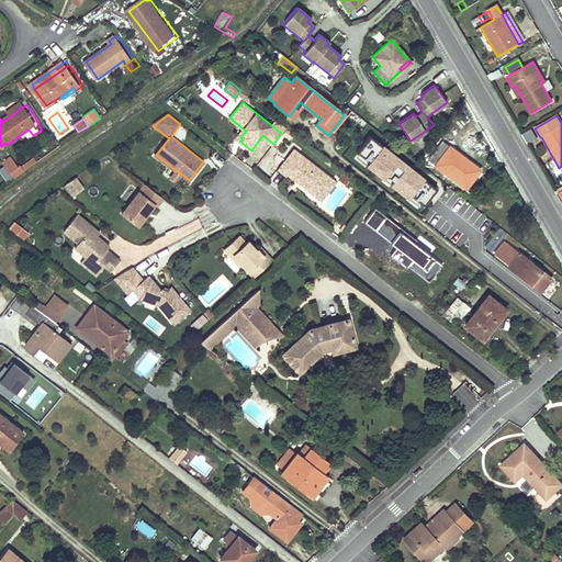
[(240,137),(246,131),(243,128),(235,137),(240,142),(243,139),(240,137)]
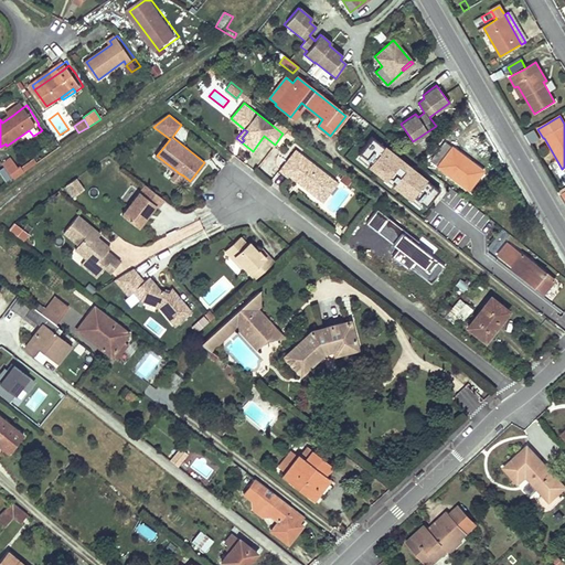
[(534,130),(524,136),(530,145),(539,139),(534,130)]
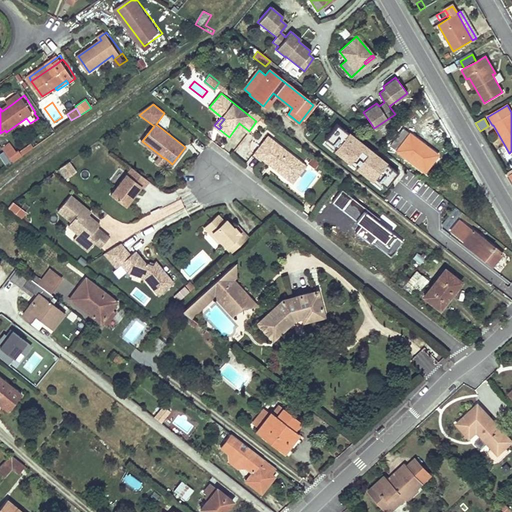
[(427,163),(434,153),(402,128),(390,144),(390,145),(424,171),(429,164),(427,163)]
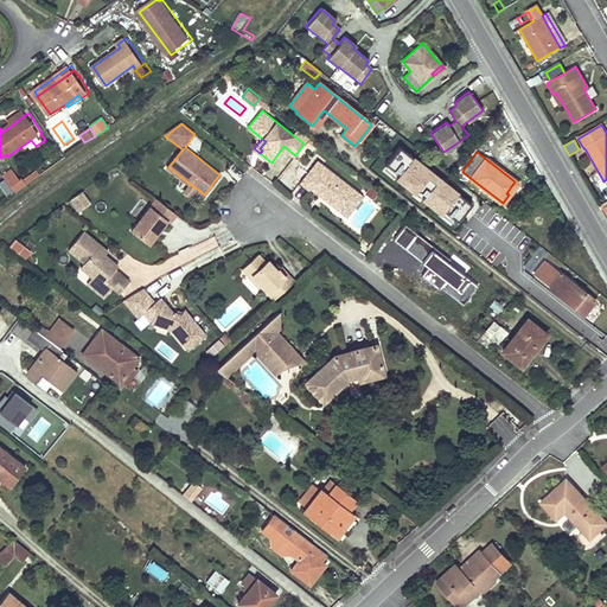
[(415,158),(397,179),(441,215),(459,192),(415,158)]
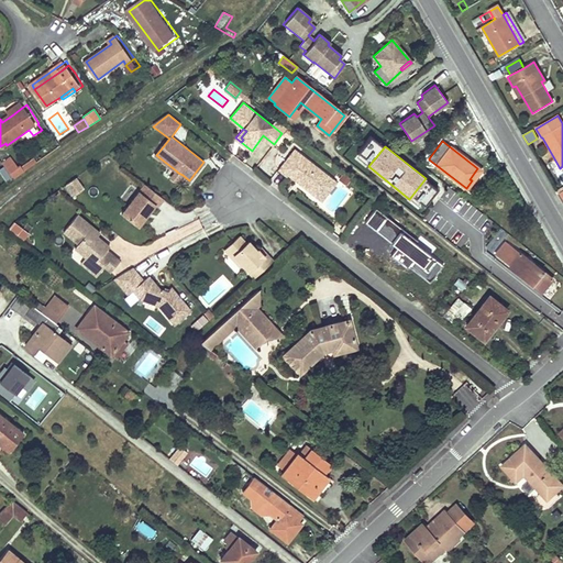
[(294,148),(278,169),(286,175),(287,173),(296,180),(298,178),(301,180),(300,183),(310,190),(315,185),(318,187),(328,175),(294,148)]
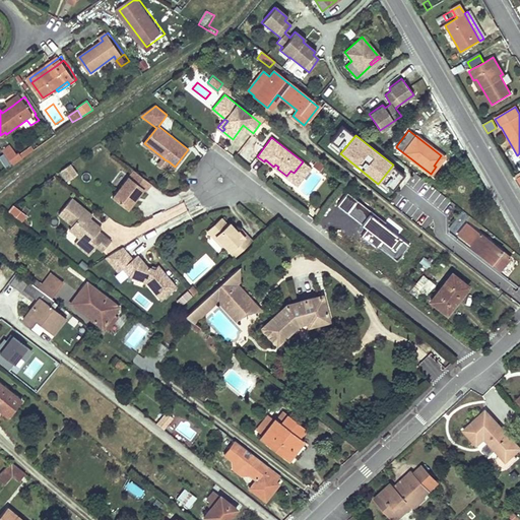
[(8,149),(18,164),(27,156),(25,153),(22,154),(15,144),(8,149)]
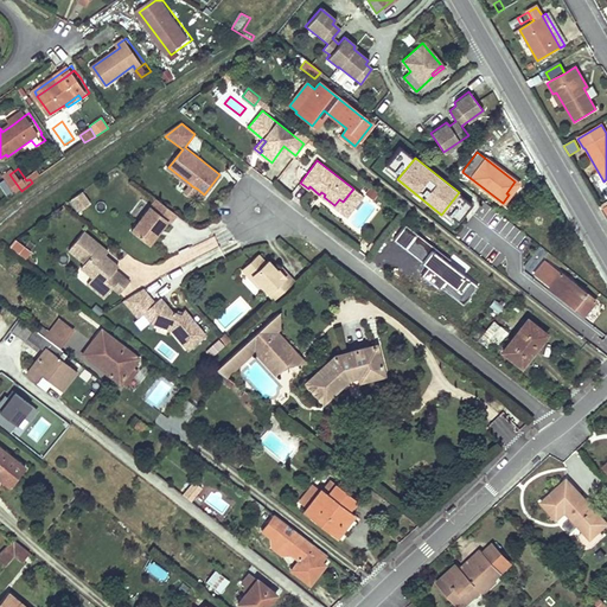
[(32,178),(34,181),(46,173),(44,168),(32,178)]
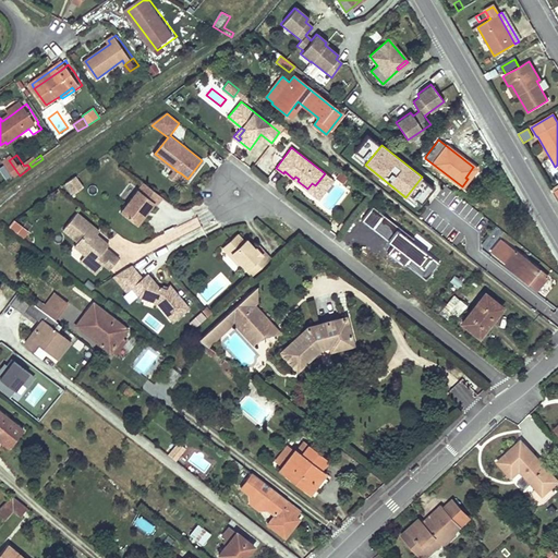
[(475,168),(473,167),(465,178),(468,179),(475,168)]
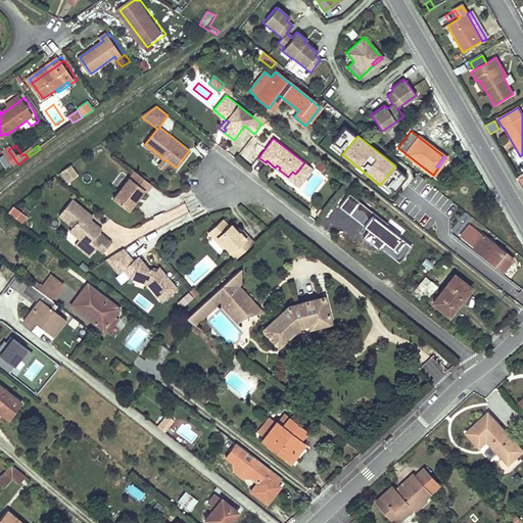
[(165,160),(163,158),(158,164),(164,169),(170,162),(165,160)]
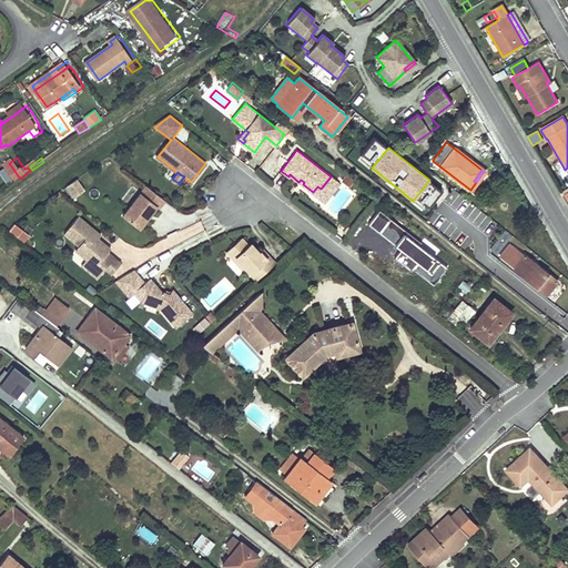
[(340,183),(331,176),(321,189),(316,194),(325,201),(340,183)]
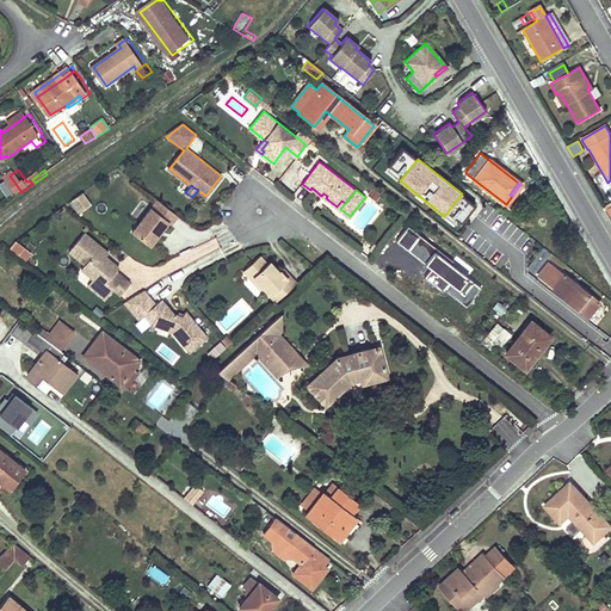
[(82,192),(73,199),(81,211),(91,205),(82,192)]
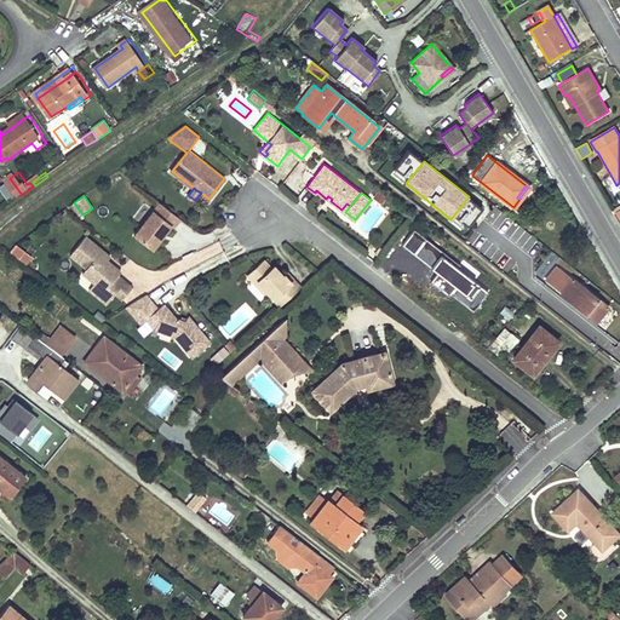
[(386,196),(382,202),(389,207),(394,201),(386,196)]
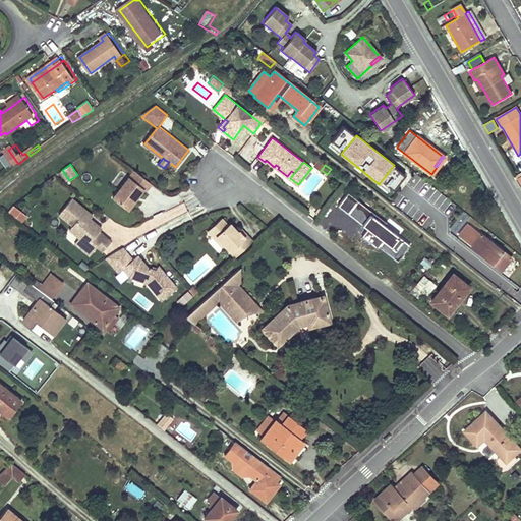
[(152,183),(134,170),(113,197),(128,209),(135,199),(134,198),(137,194),(138,195),(145,188),(147,190),(152,183)]
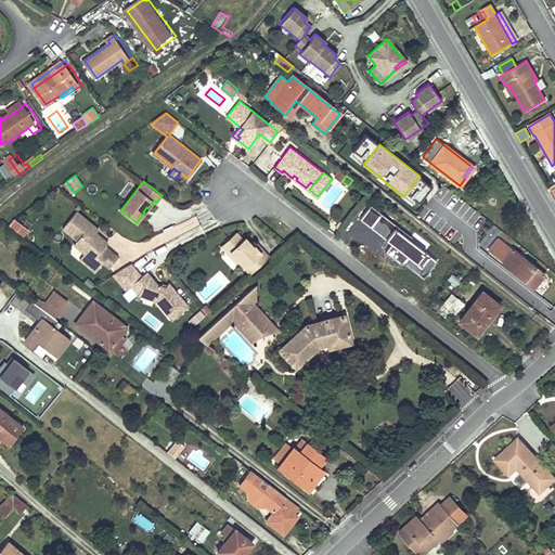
[(411,239),(370,207),(360,221),(391,245),(387,250),(425,280),(439,261),(425,250),(425,249),(411,239)]
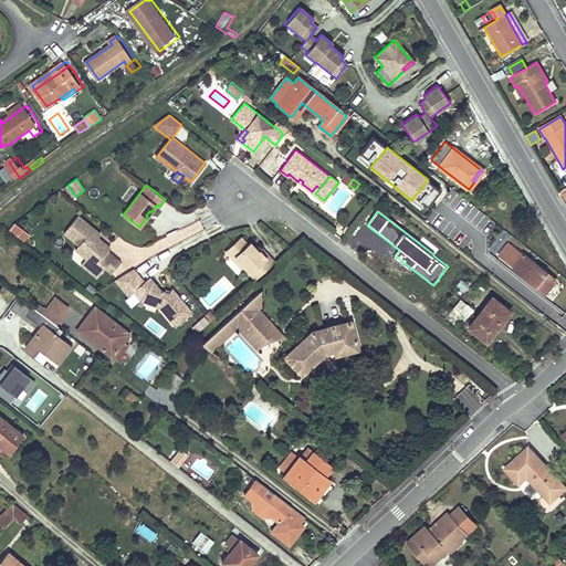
[(80,215),(65,231),(81,243),(76,249),(87,258),(96,264),(108,250),(112,247),(100,237),(102,233),(80,215)]
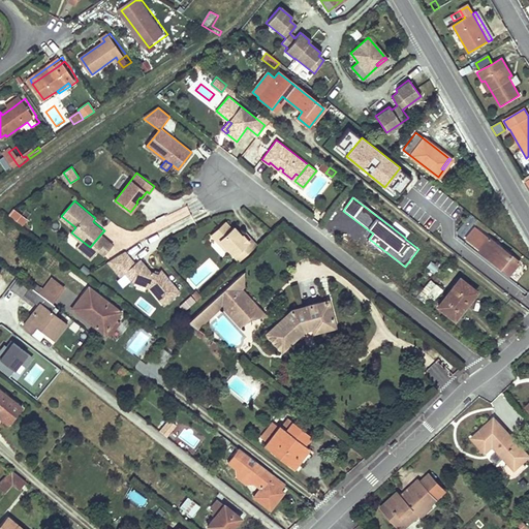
[(13,208),(8,215),(23,225),(28,218),(13,208)]
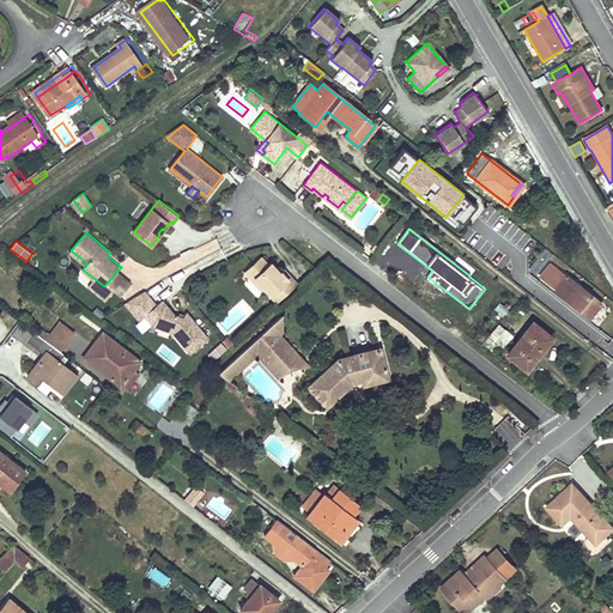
[(529,269),(536,275),(550,260),(542,254),(529,269)]
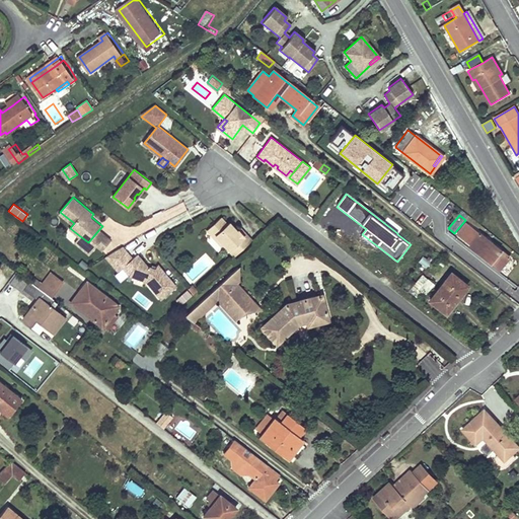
[(244,235),(238,229),(237,230),(229,221),(227,223),(221,216),(207,229),(222,244),(224,243),(234,253),(251,238),(246,232),(244,235)]
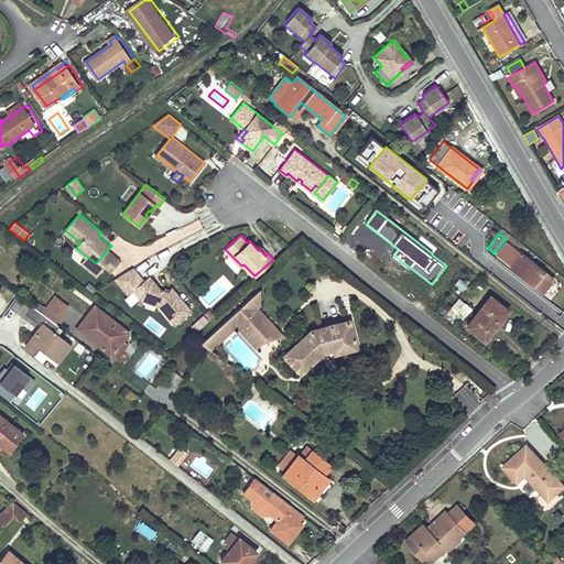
[(530,282),(532,280),(543,290),(552,279),(514,248),(513,250),(507,243),(498,255),(499,255),(511,266),(511,267),(530,282)]
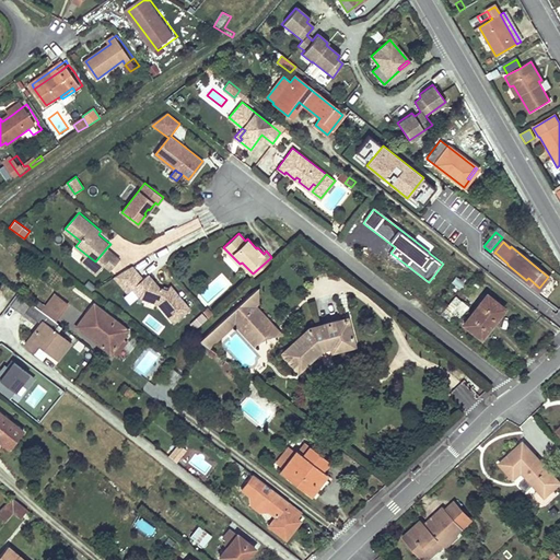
[(114,253),(107,247),(95,261),(93,265),(100,270),(105,264),(114,253)]
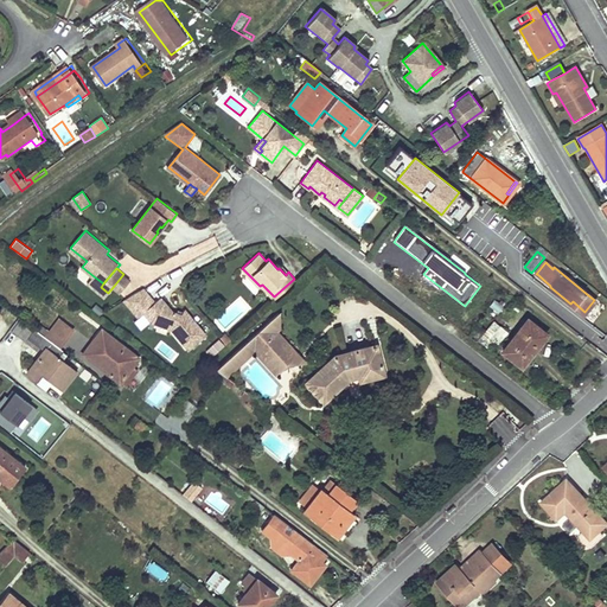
[(131,280),(123,274),(114,286),(121,292),(131,280)]
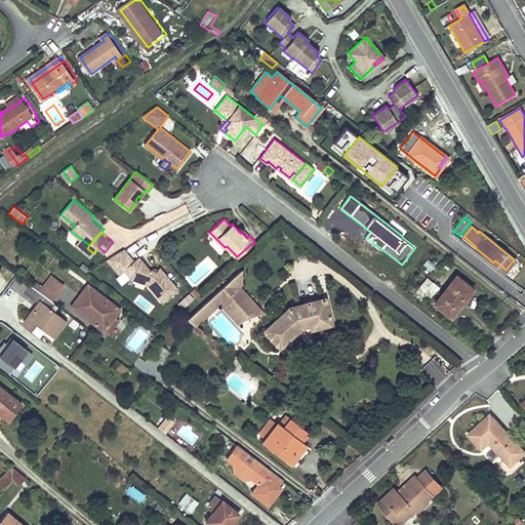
[(89,245),(81,239),(77,244),(91,255),(93,253),(87,248),(89,245)]
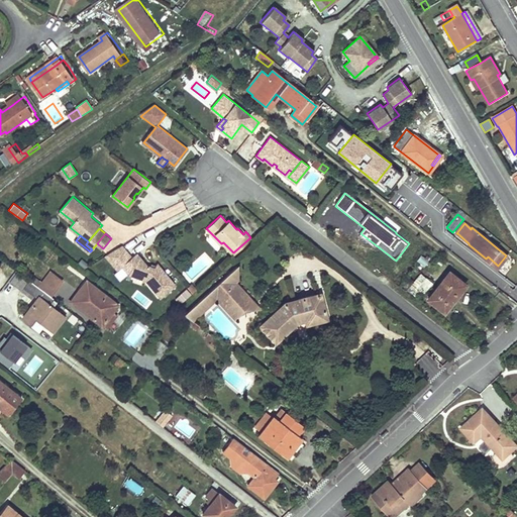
[(130,256),(120,244),(104,255),(115,269),(119,265),(126,272),(127,272),(141,277),(158,295),(173,283),(154,262),(152,267),(145,264),(135,252),(130,256)]
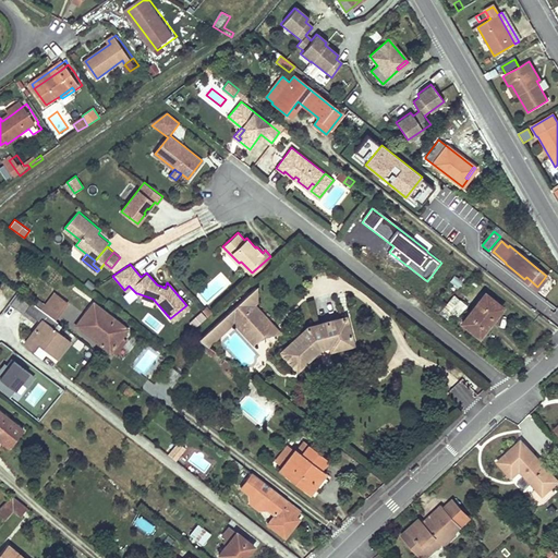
[(537,287),(526,277),(524,279),(536,289),(537,287)]
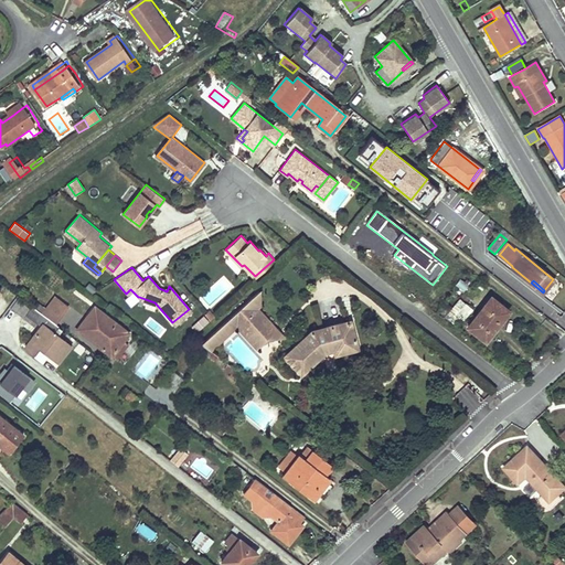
[(9,308),(18,296),(12,291),(0,307),(0,308),(6,312),(9,308)]
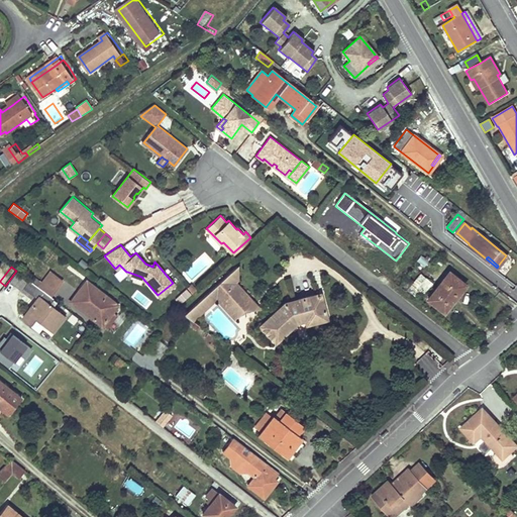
[(216,297),(220,293),(238,313),(249,303),(230,283),(236,278),(229,270),(209,289),(216,297)]
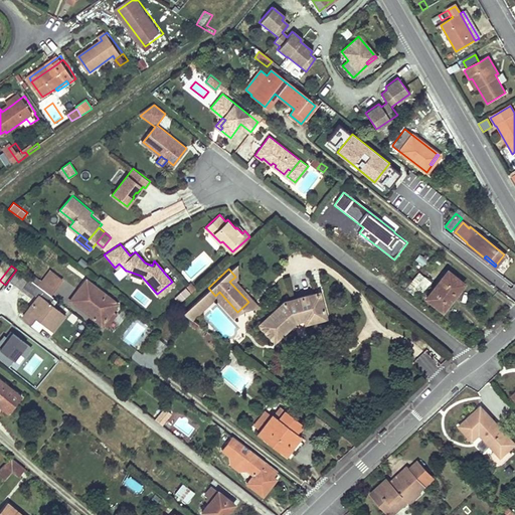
[(31,281),(16,270),(8,281),(20,291),(23,287),(37,298),(23,316),(31,322),(34,318),(51,330),(63,317),(51,307),(56,301),(49,296),(38,287),(31,281)]
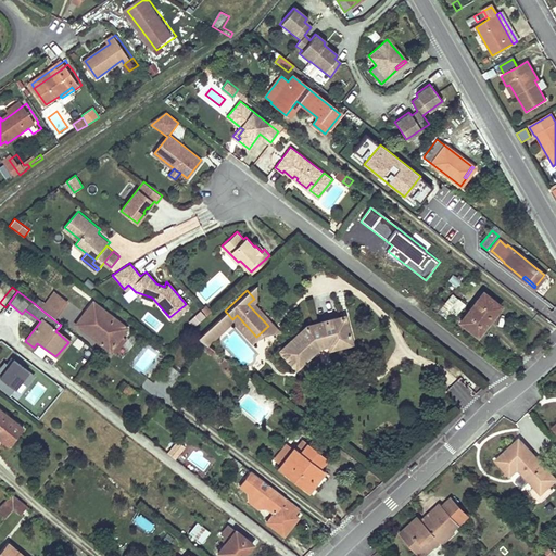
[(500,305),(483,292),(459,320),(459,323),(477,335),(500,305)]
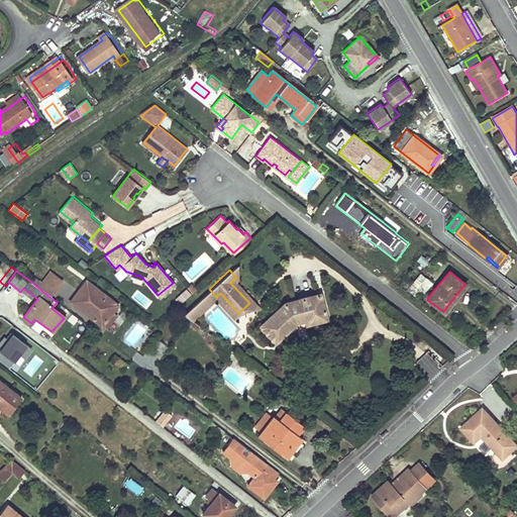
[(50,274),(41,285),(38,288),(49,297),(62,282),(50,274)]
